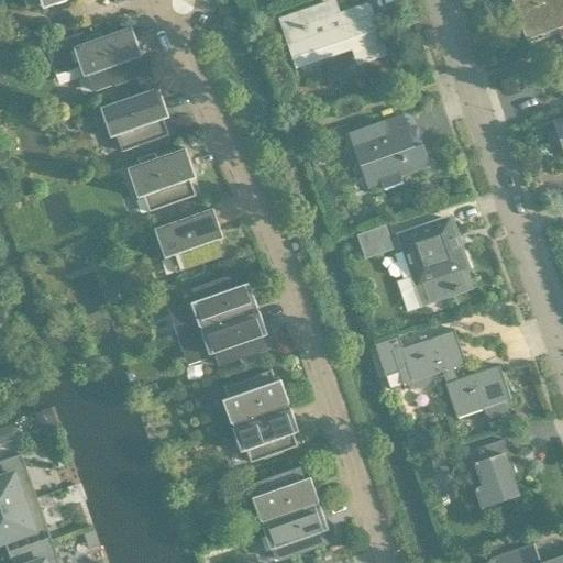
[(24,0),(29,9),(42,4),(43,10),(44,10),(45,10),(54,7),(69,1),(68,0),(24,0)]
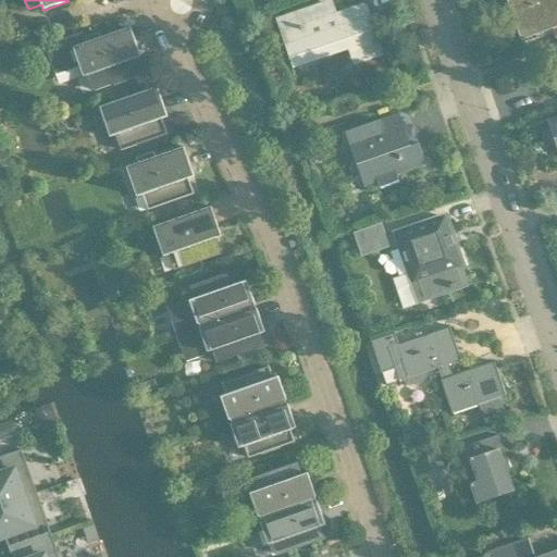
[(556,0),(506,0),(520,40),(521,40),(519,33),(534,27),(536,35),(556,27),(556,0)]
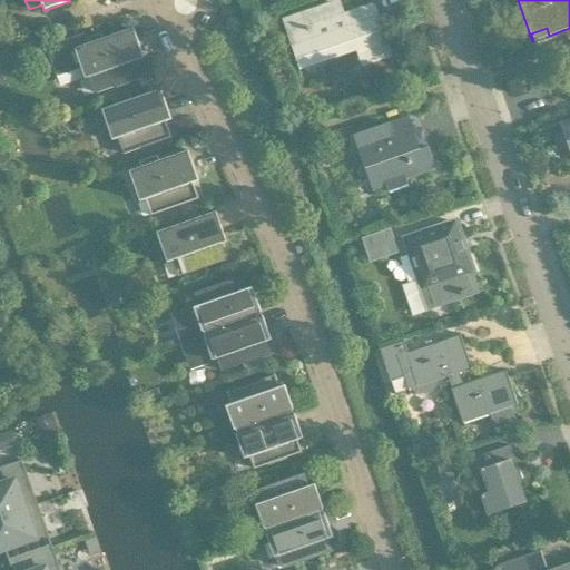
[(364,61),(386,53),(372,9),(342,19),(336,5),(287,22),(303,68),(360,49),(364,61)]
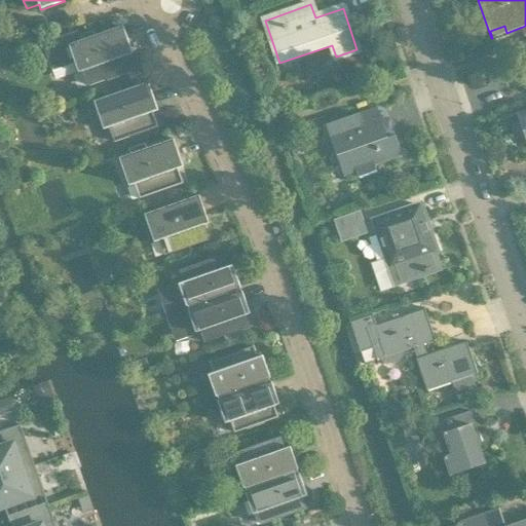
[(77,32),(42,43),(42,45),(44,44),(49,61),(50,62),(51,64),(53,65),(54,66),(57,67),(58,67),(60,67),(62,67),(74,62),(78,73),(83,72),(88,86),(133,71),(127,57),(133,54),(122,27),(97,36),(95,31),(79,36),(77,32)]
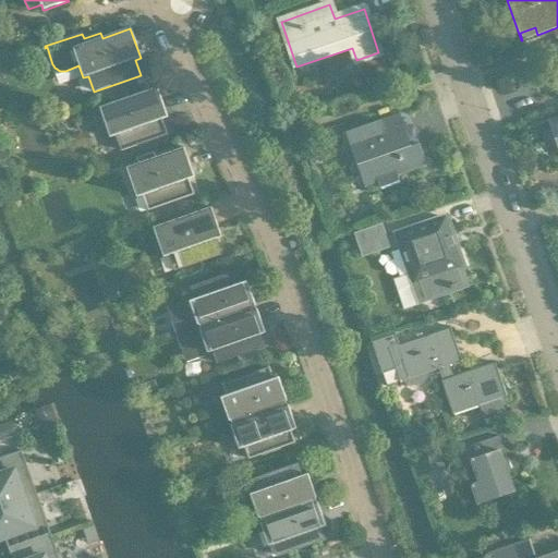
[(168,118),(157,88),(129,98),(126,93),(109,98),(111,104),(99,108),(110,137),(116,136),(121,152),(168,135),(161,120),(168,118)]
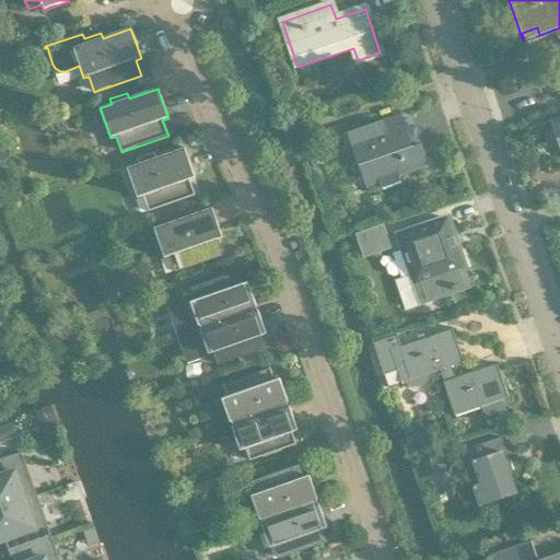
[(399,177),(428,166),(420,144),(412,148),(400,115),(347,133),(366,188),(378,184),(381,190),(401,184),(399,177)]
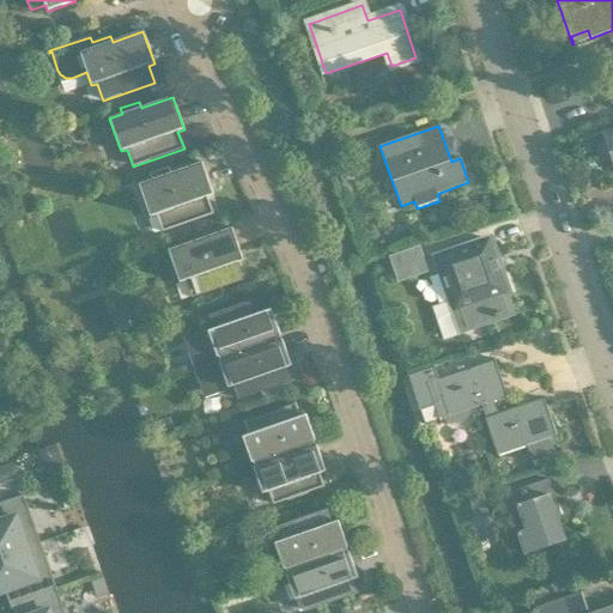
[(78,128),(62,133),(66,144),(82,139),(78,128)]
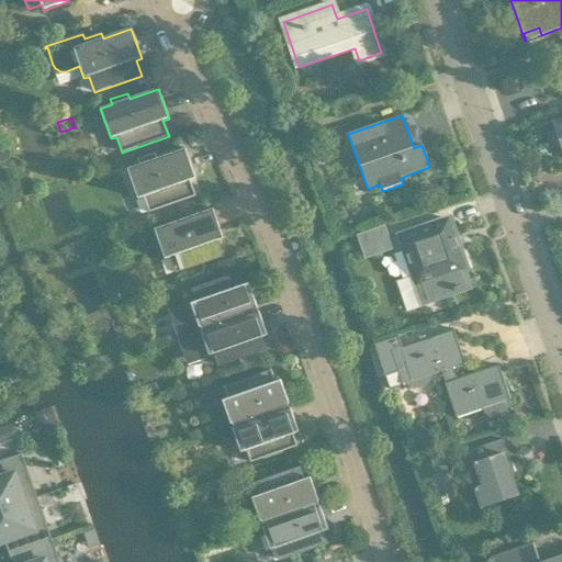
[(143,198),(148,213),(195,197),(190,181),(195,179),(186,149),(157,159),(155,154),(137,159),(138,165),(127,169),(137,199),(143,198)]
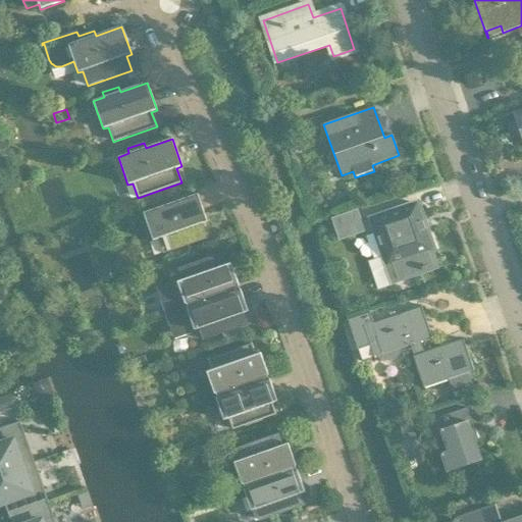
[(207,222),(197,195),(170,204),(169,199),(152,204),(154,209),(143,213),(153,241),(158,240),(163,254),(207,239),(202,224),(207,222)]
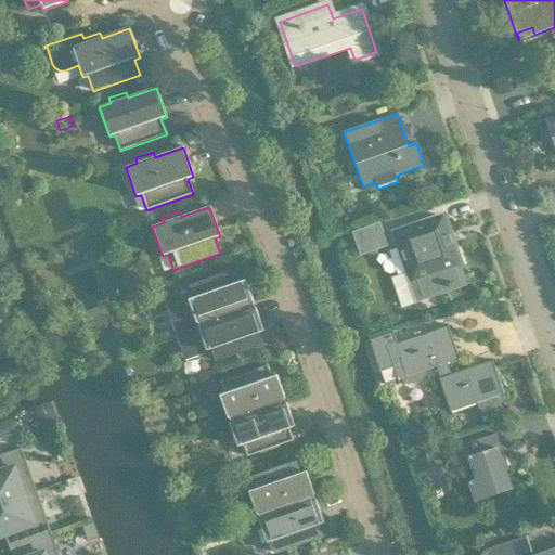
[(442,217),(395,233),(411,282),(414,281),(421,298),(462,284),(456,266),(462,263),(456,247),(453,248),(442,217)]
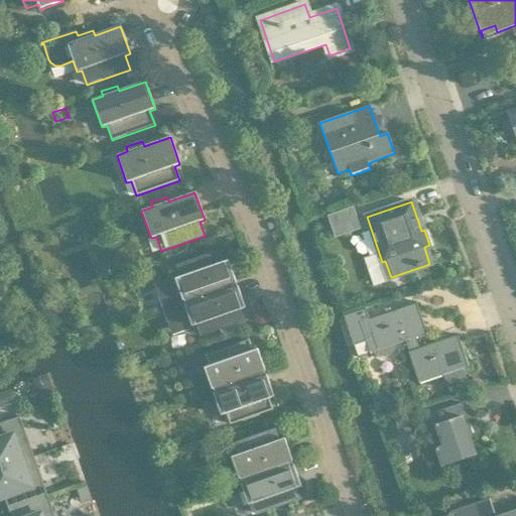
[(359,229),(352,210),(329,218),(336,237),(359,229)]
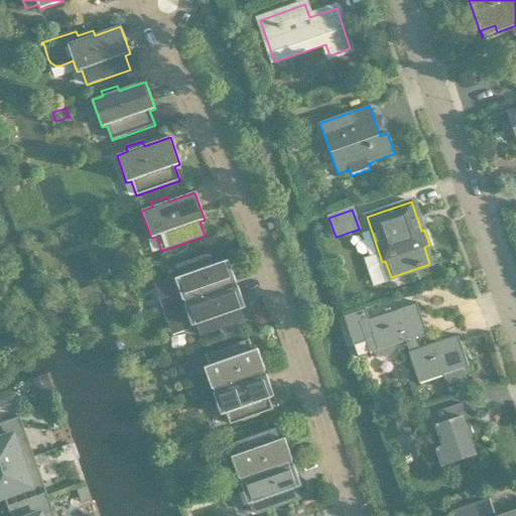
[(163,309),(236,284),(235,282),(236,282),(228,260),(223,262),(220,251),(176,266),(180,277),(165,282),(164,283),(163,284),(162,285),(161,286),(160,286),(159,288),(159,290),(158,291),(158,292),(158,294),(158,295),(163,309)]
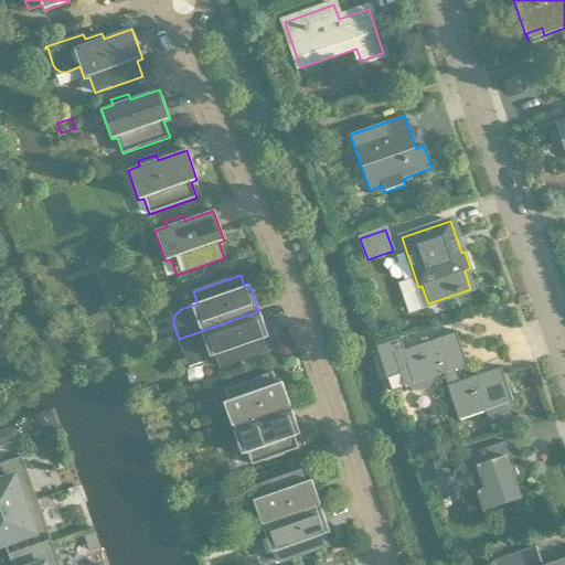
[(109,294),(104,296),(107,307),(118,302),(117,297),(109,294)]
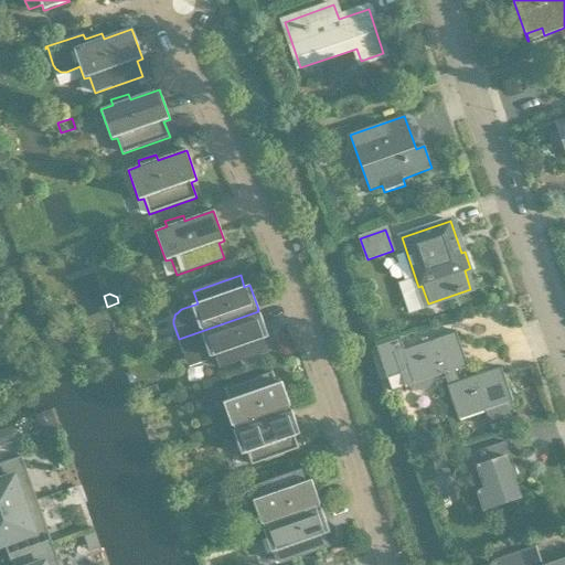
[(258,313),(258,311),(179,339),(185,355),(187,358),(188,360),(189,360),(191,361),(193,362),(195,362),(198,362),(200,362),(215,356),(220,369),(242,361),(257,355),(267,352),(263,340),(268,338),(259,313),(258,313)]
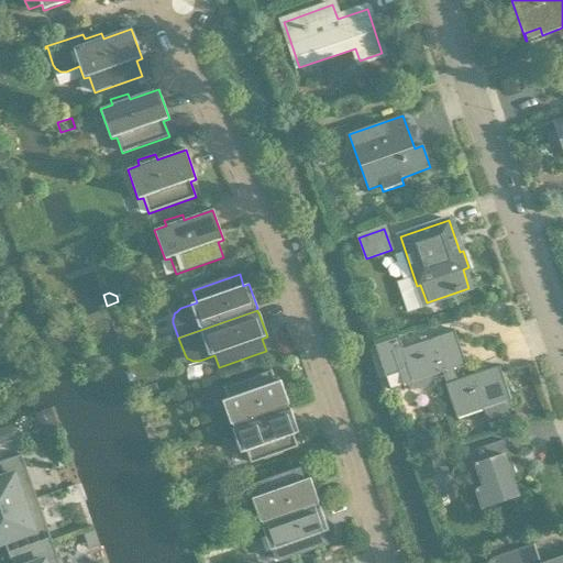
[(443,372),(444,376),(454,373),(453,368),(466,364),(454,330),(403,349),(398,337),(375,345),(386,378),(390,389),(404,385),(408,384),(409,385),(412,388),(417,389),(422,389),(426,386),(429,383),(430,377),(430,376),(443,372)]
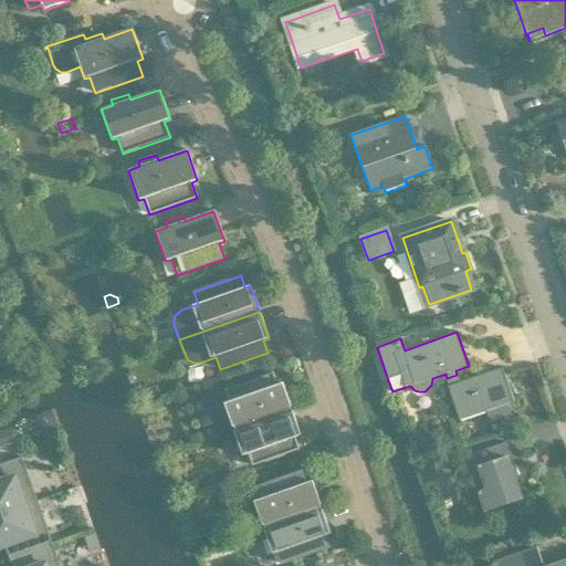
[(258,356),(242,362),(244,369),(261,364),(258,356)]
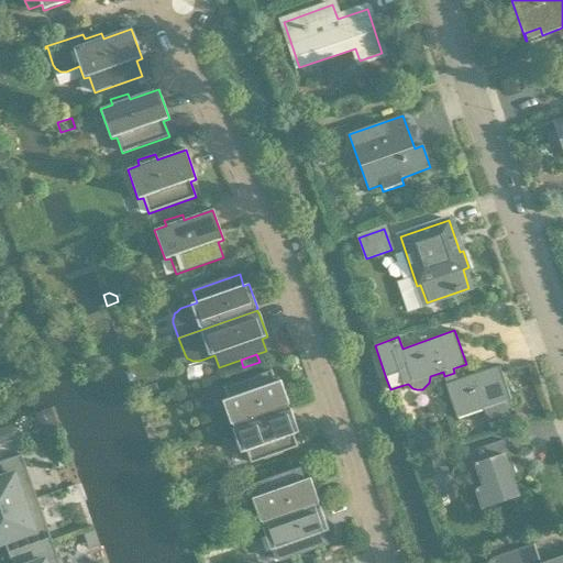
[(454,373),(444,376),(448,384),(445,385),(456,418),(484,409),(486,416),(506,409),(504,403),(511,400),(499,366),(457,381),(454,373)]
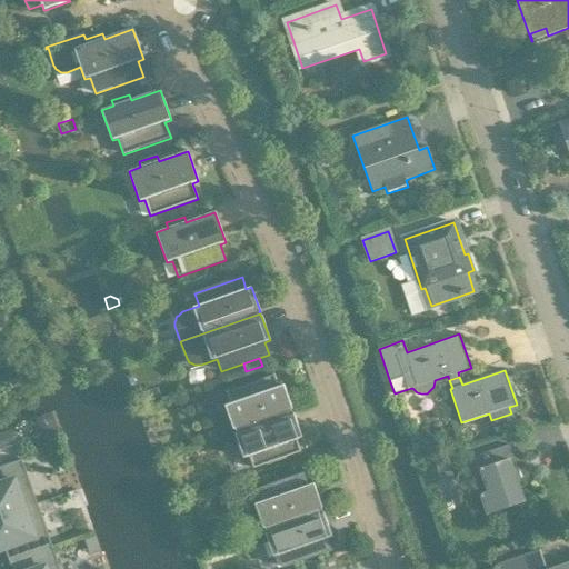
[(235,429),(236,431),(292,412),(291,410),(292,409),(283,385),(278,387),(273,375),(227,391),(230,403),(225,406),(233,430),(235,429)]
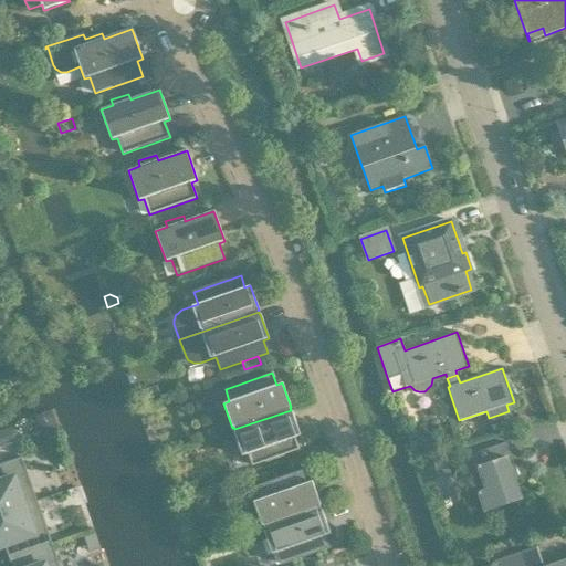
[(159,394),(143,400),(145,406),(161,399),(159,394)]
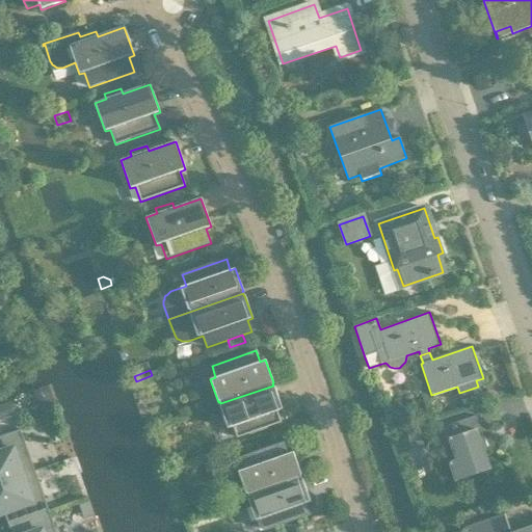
[(273,386),(220,403),(221,405),(219,405),(228,428),(233,427),(237,439),(282,423),(277,411),(283,409),(274,387),(273,387),(273,386)]
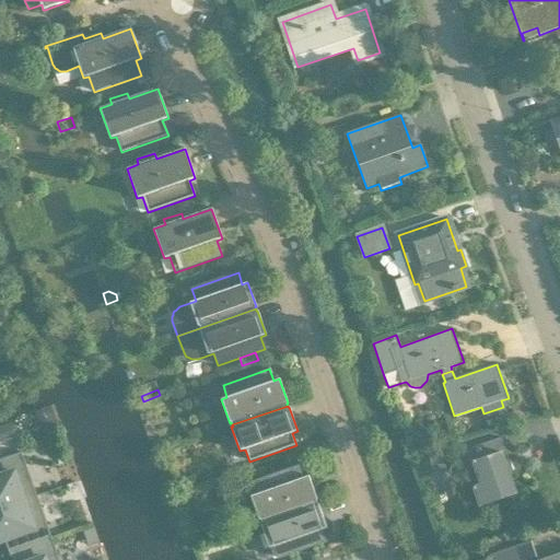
[(12,422),(0,427),(0,443),(18,436),(12,422)]
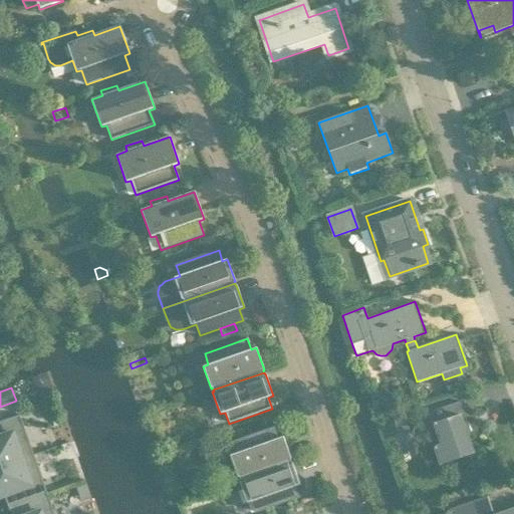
[(440,464),(473,453),(461,417),(465,415),(460,402),(423,415),(435,450),(436,450),(440,464)]
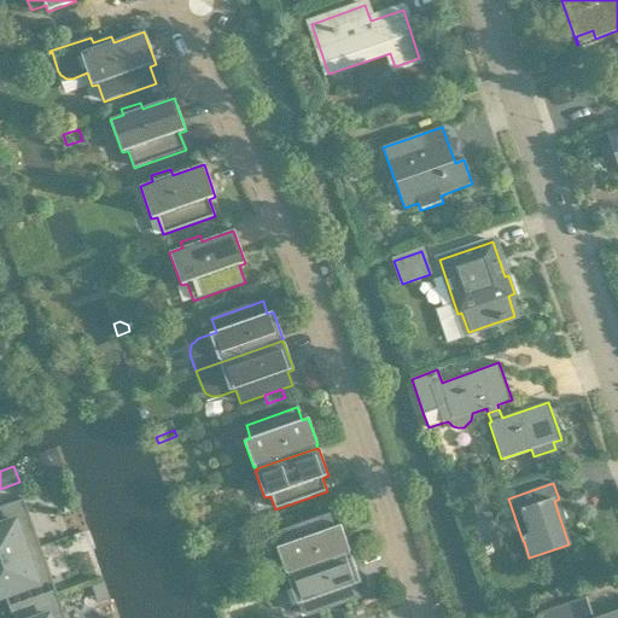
[(0,560),(41,547),(24,499),(0,507),(0,560)]
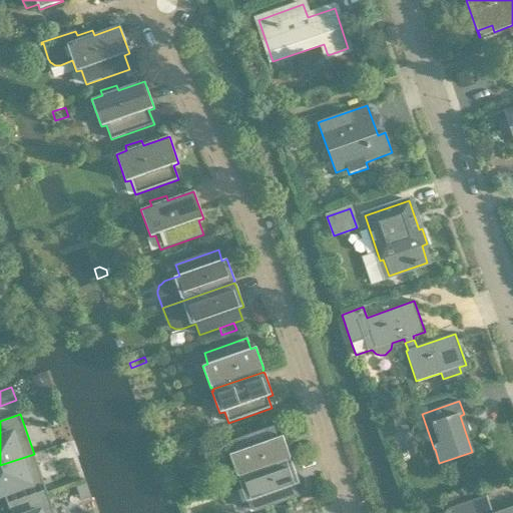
[(238,476),(239,478),(291,460),(290,459),(291,458),(283,436),(278,438),(274,427),(231,442),(234,453),(229,455),(237,477),(238,476)]
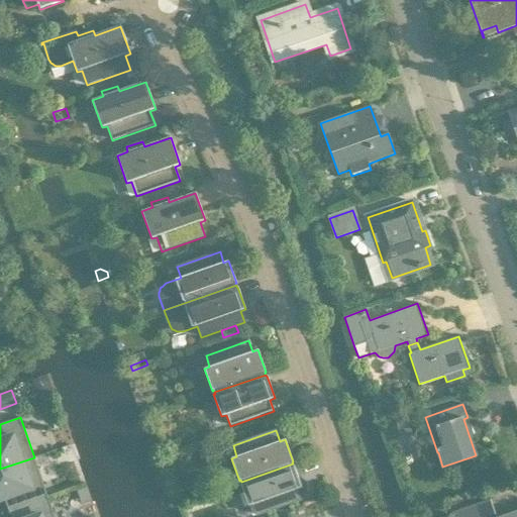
[(34,457),(0,469),(0,499),(10,496),(15,509),(47,498),(34,457)]
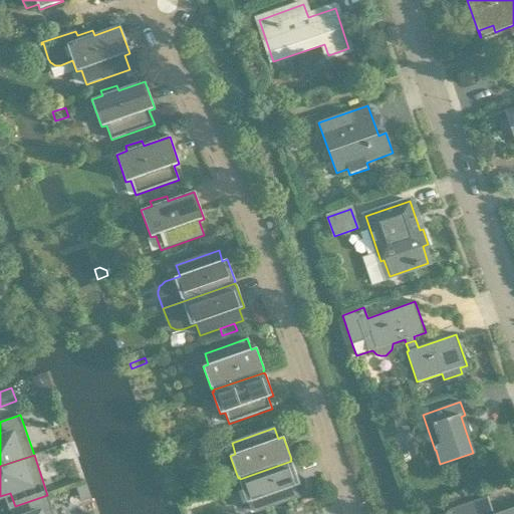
[(291,461),(240,479),(241,481),(240,481),(247,503),(252,502),(256,513),(299,498),(295,487),(300,485),(292,463),(291,463),(291,461)]
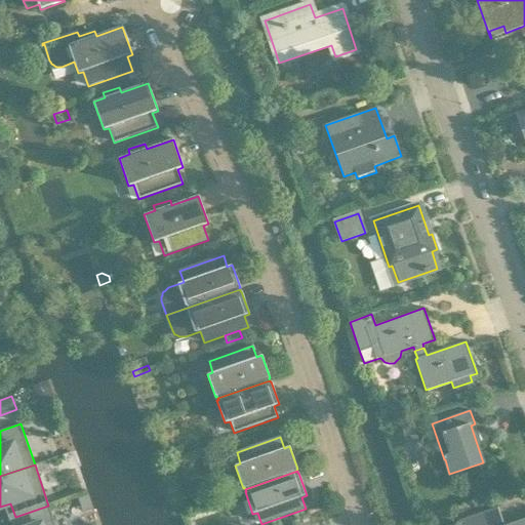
[(87,495),(78,498),(82,509),(91,506),(87,495)]
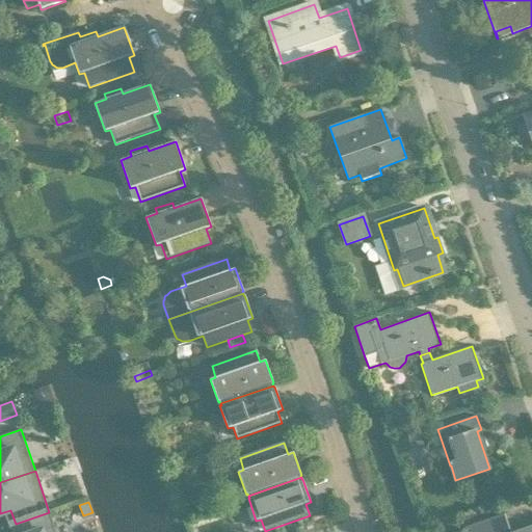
[(56,531),(49,512),(16,524),(18,531),(56,531)]
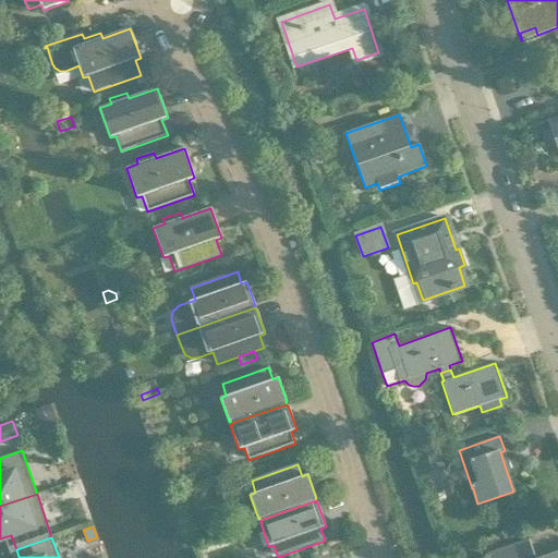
[(557,557),(557,555),(557,553),(541,557),(534,557),(529,541),(489,554),(490,557),(557,557)]
